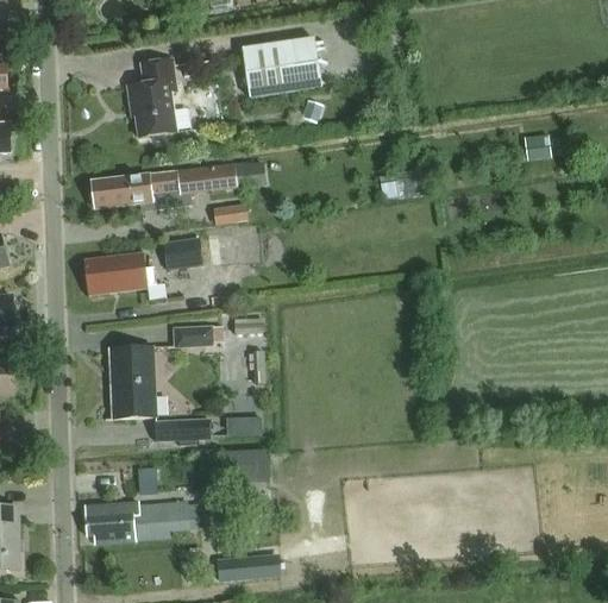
[(319,36),(245,46),(252,96),(326,86),(319,36)]
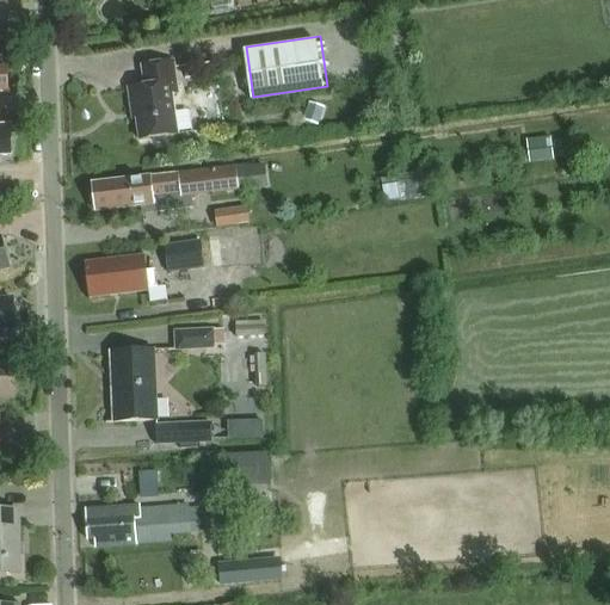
[(178,90),(173,57),(142,62),(145,82),(128,85),(131,106),(135,105),(140,137),(178,131),(172,91),(178,90)]
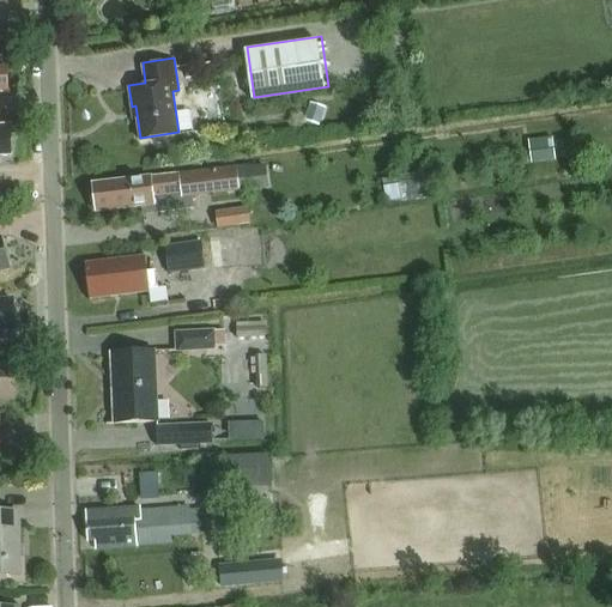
[(310,98),(303,116),(317,121),(325,103),(310,98)]
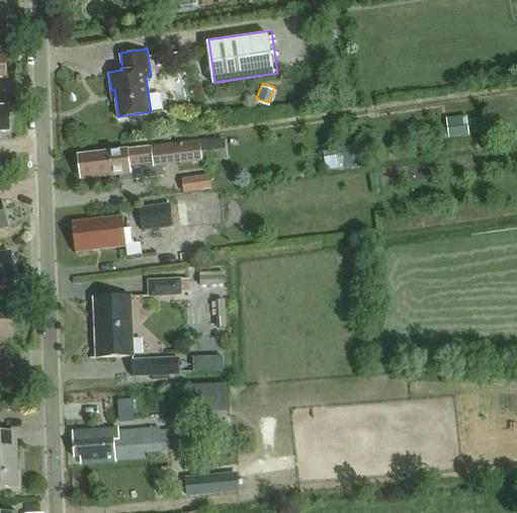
[(0,130),(9,130),(8,104),(0,103),(0,130)]
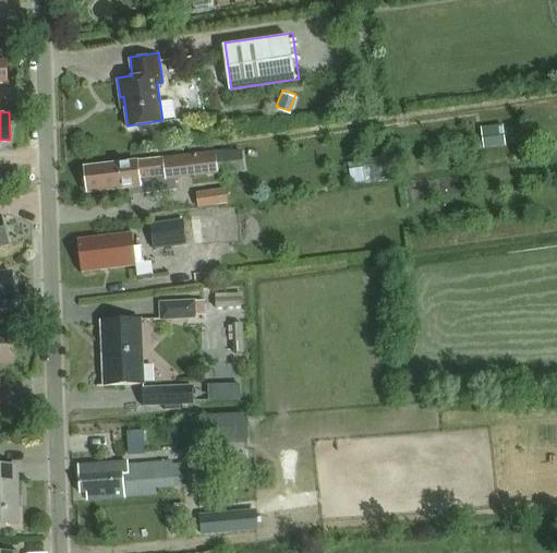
[(503,124),(483,127),(484,145),(504,143),(503,124)]
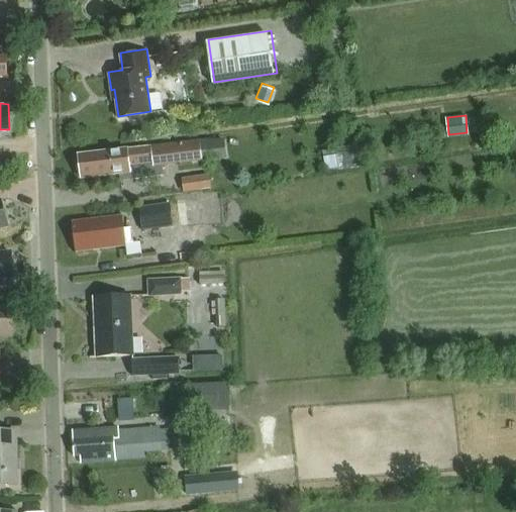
[(210,138),(78,152),(81,177),(118,172),(118,178),(163,173),(162,163),(212,157),(210,138)]
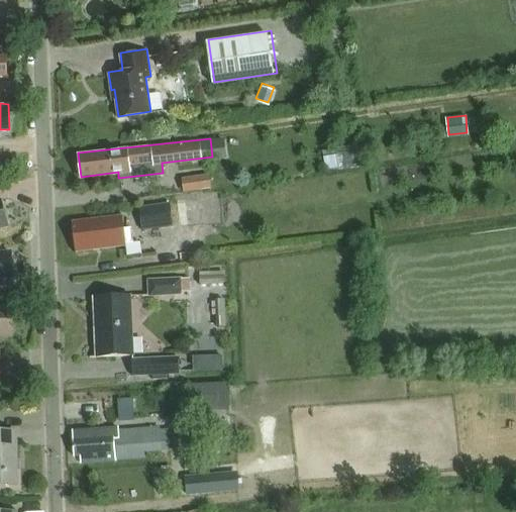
[(365,142),(322,148),(324,165),(337,163),(337,166),(368,162),(365,142)]
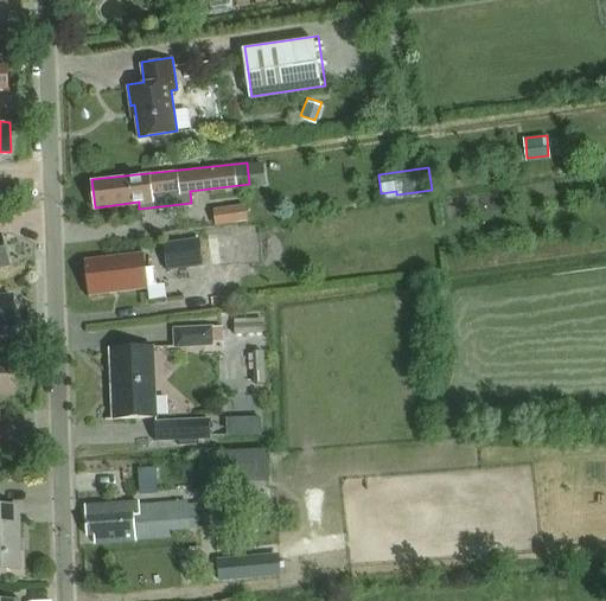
[(244,202),(212,206),(215,223),(241,219),(247,218),(244,202)]
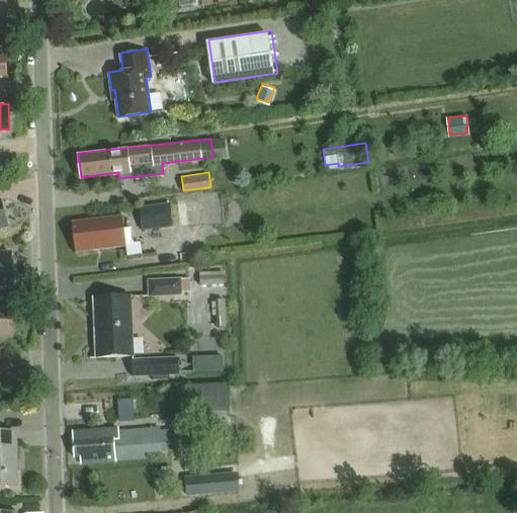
[(194,191),(196,218),(213,217),(212,190),(194,191)]
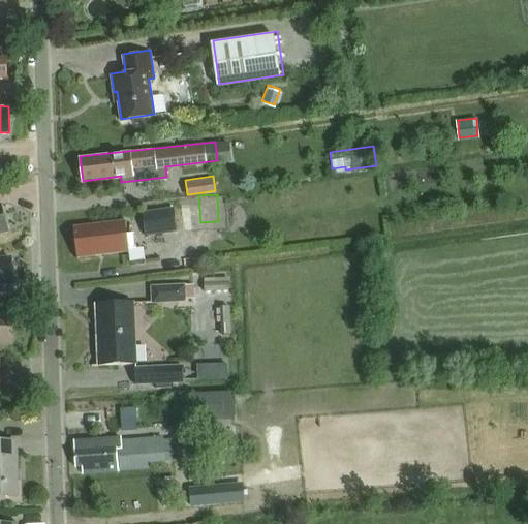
[(173,205),(142,209),(145,233),(176,228),(173,205)]
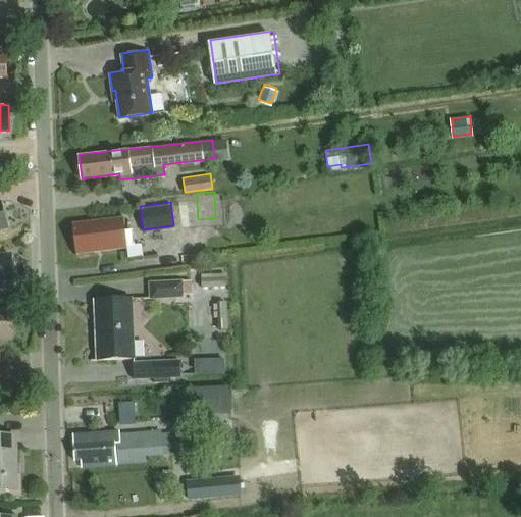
[(72,221),(76,253),(127,247),(123,214),(72,221)]
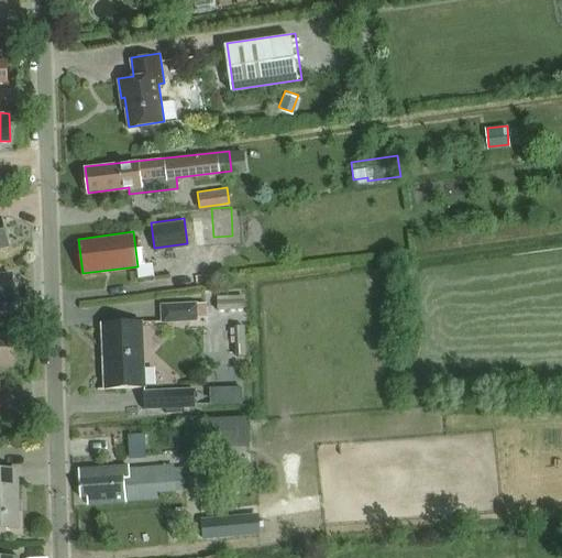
[(11,272),(0,273),(0,299),(13,299),(11,272)]
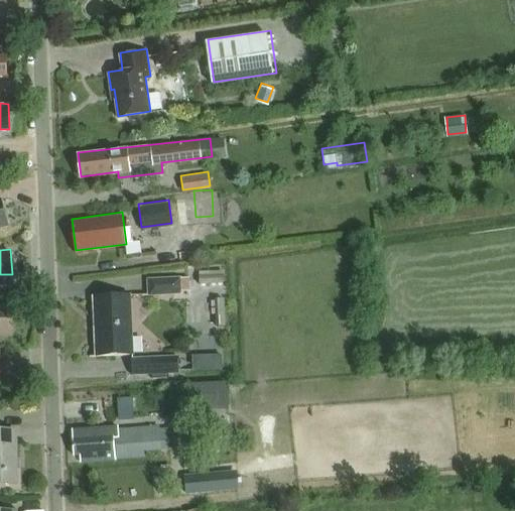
[(223,271),(198,273),(199,281),(223,280),(223,271)]
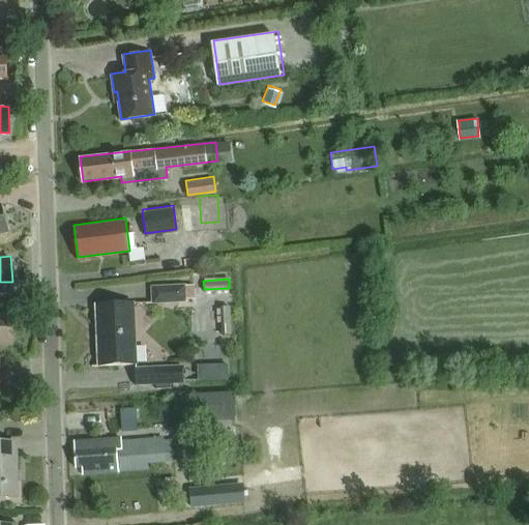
[(186,283),(152,284),(153,302),(186,300),(186,297),(196,297),(195,284),(186,284),(186,283)]
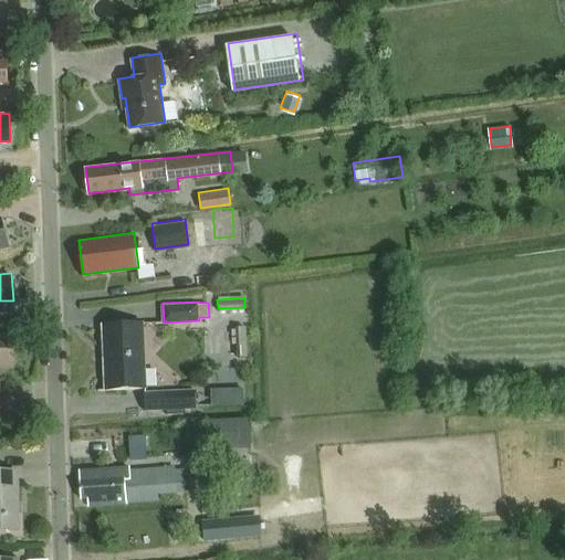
[(103,323),(105,387),(145,386),(143,321),(103,323)]
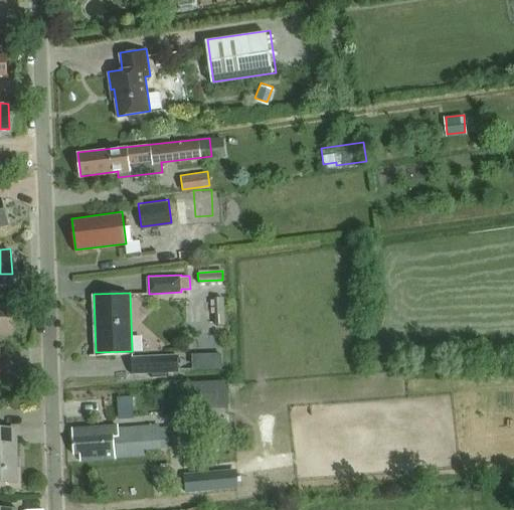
[(214,296),(214,323),(223,323),(223,296),(214,296)]
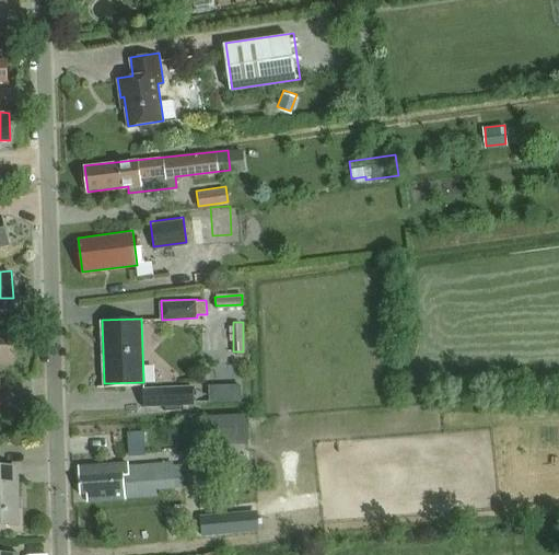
[(0,361),(13,361),(12,330),(0,330),(0,361)]
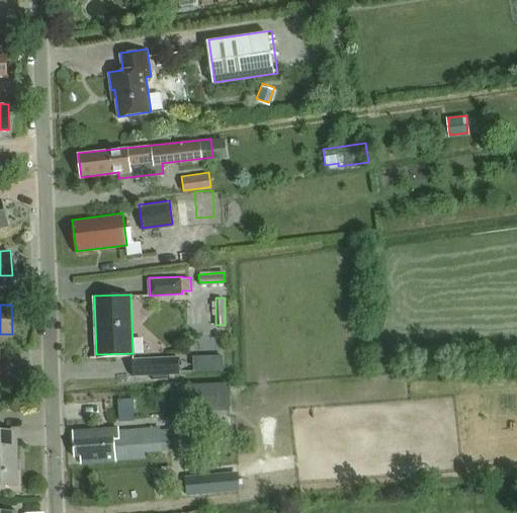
[(197,365),(227,365),(227,350),(197,350),(197,365)]
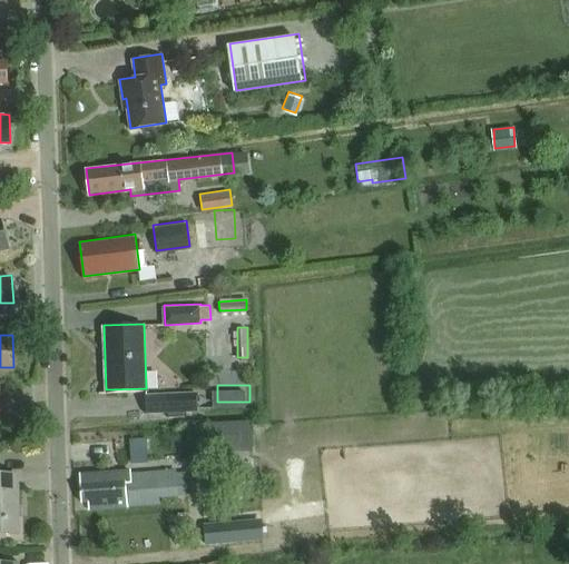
[(199,411),(198,391),(147,393),(148,413),(199,411)]
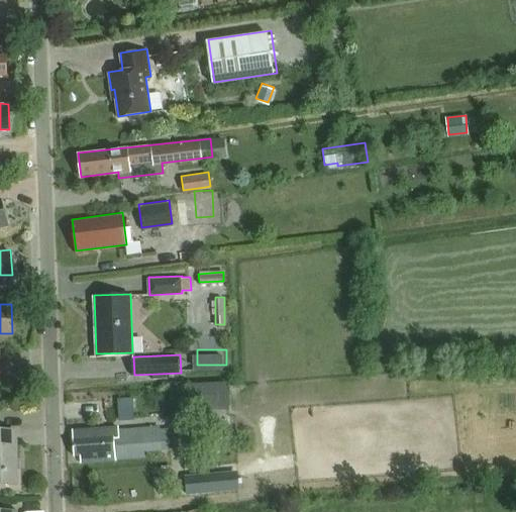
[(228,406),(227,382),(191,384),(193,408),(228,406)]
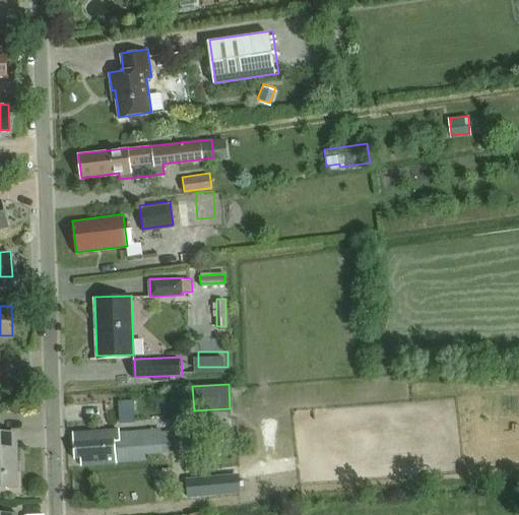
[(118,428),(72,431),(74,456),(79,456),(80,462),(115,460),(115,459),(145,457),(145,452),(160,451),(158,430),(158,428),(119,431),(118,428)]
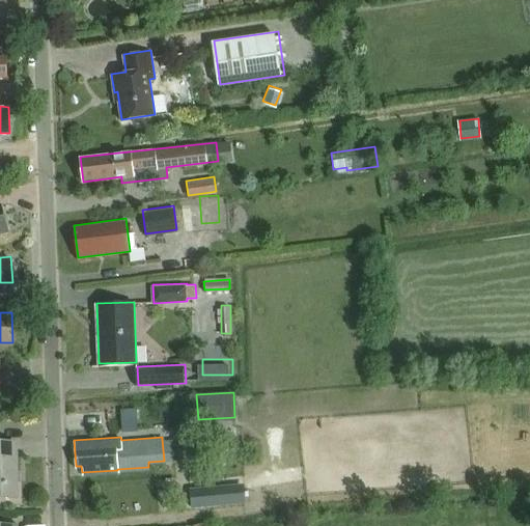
[(10,441),(0,440),(0,496),(17,496),(16,453),(10,453),(10,441)]
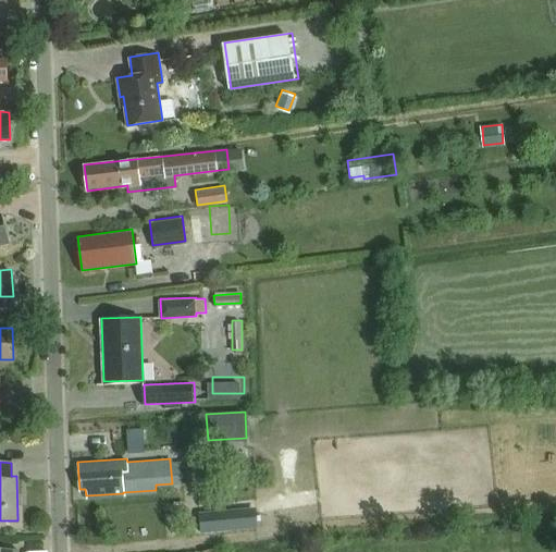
[(200,530),(256,526),(255,506),(199,511),(200,530)]
